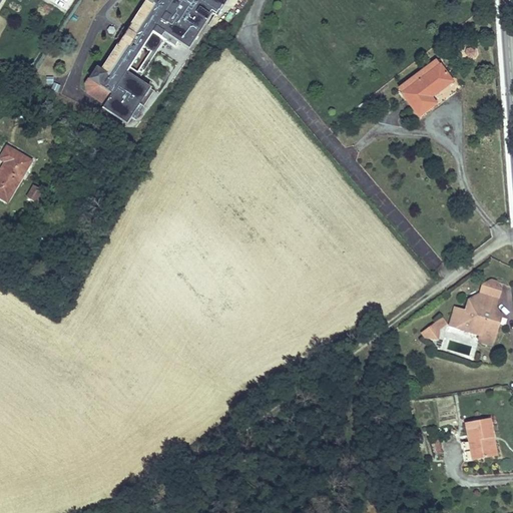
[(102,108),(126,123),(139,104),(144,106),(154,91),(138,81),(164,40),(175,47),(178,42),(188,48),(211,13),(216,16),(226,0),(144,0),(146,1),(127,29),(120,41),(101,70),(97,67),(85,84),(87,93),(104,104),(102,108)]
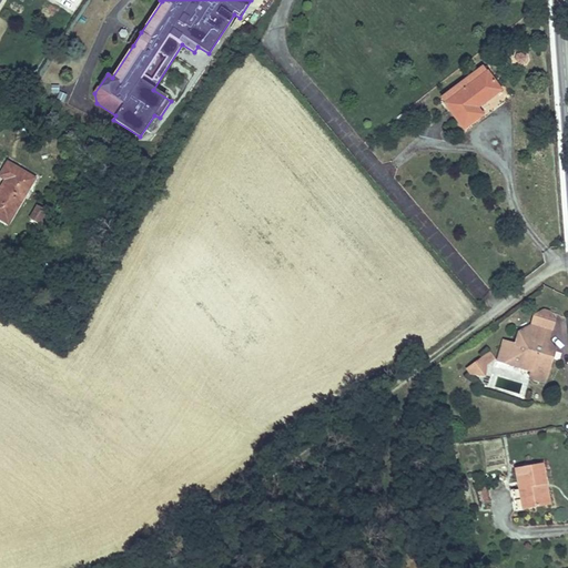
[(128,42),(133,46),(141,32),(137,29),(128,42)]
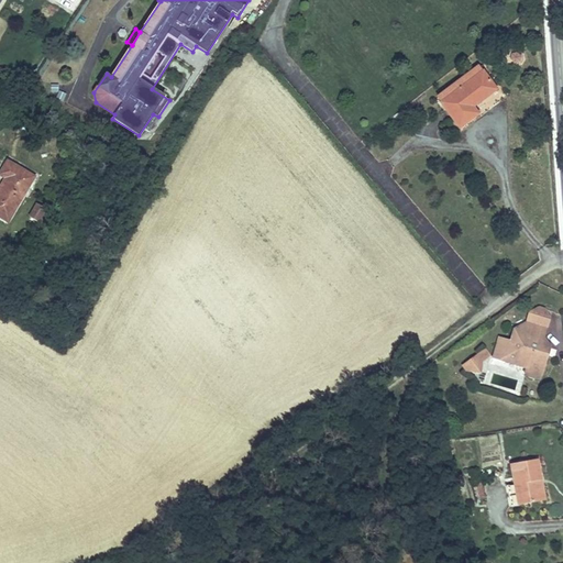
[(438,98),(441,102),(483,72),(479,67),(438,98)]
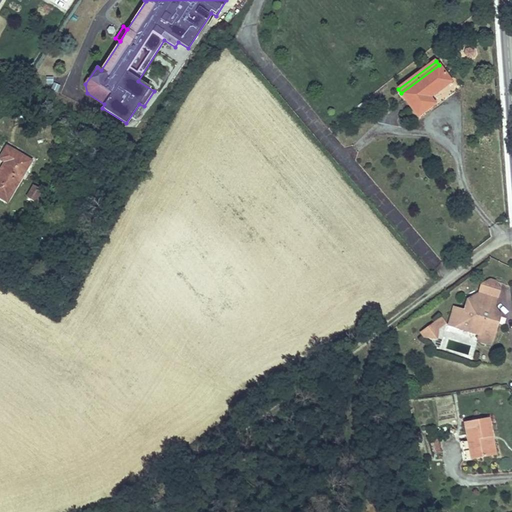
[(401,93),(417,116),(435,103),(430,97),(451,81),(439,65),(401,93)]
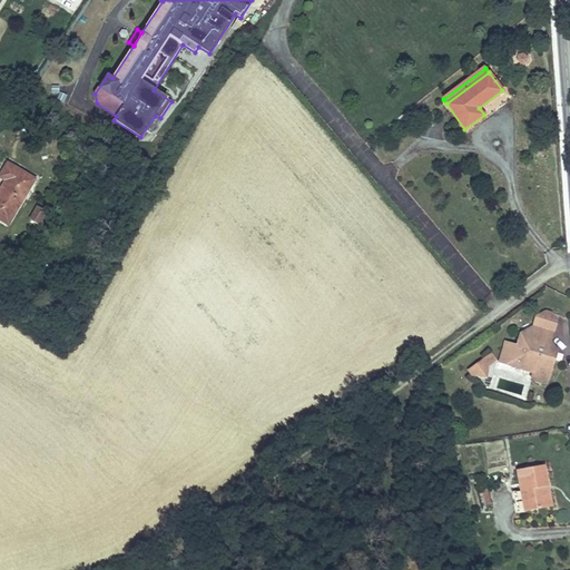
[(0,189),(0,219),(8,224),(35,179),(8,164),(0,175),(0,176),(6,180),(0,189)]
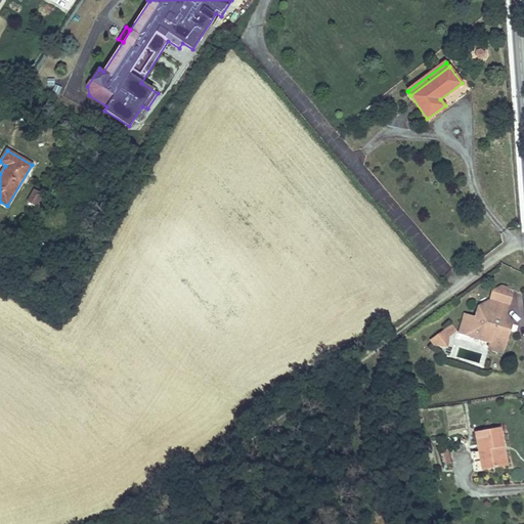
[(28,202),(36,207),(43,194),(35,189),(28,202)]
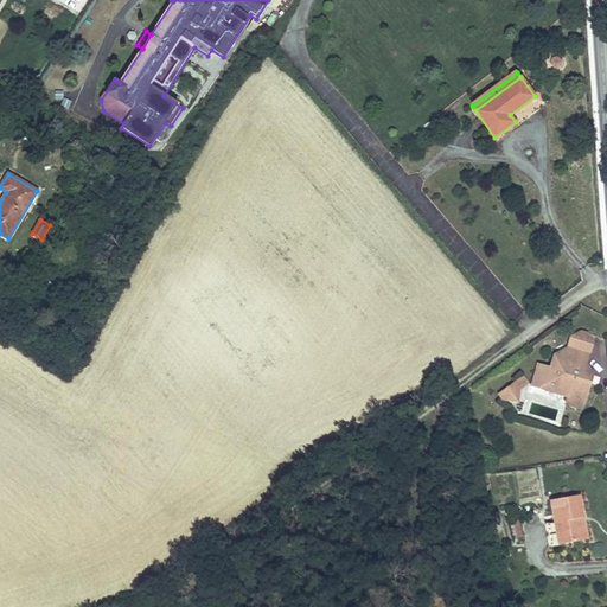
[(570,338),(594,345),(587,333),(581,332),(570,338)]
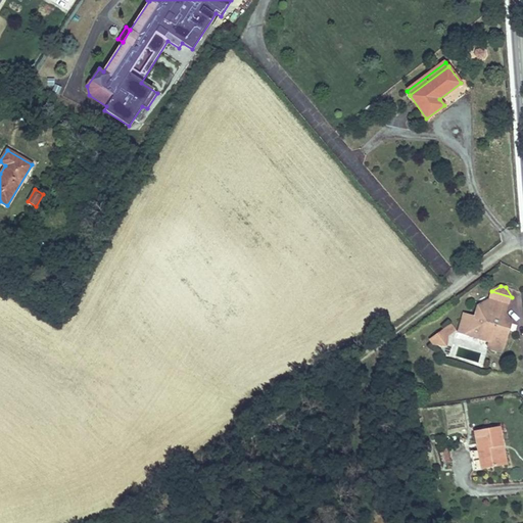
[(488,300),(509,306),(512,297),(491,291),(488,300)]
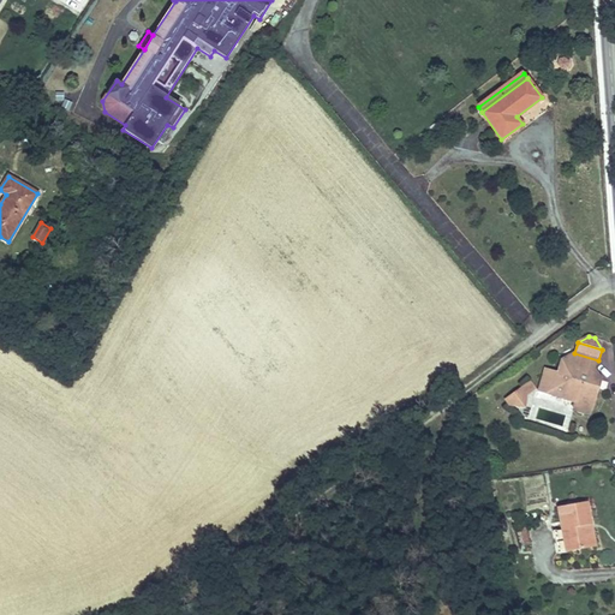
[(545,369),(539,390),(574,401),(572,407),(577,412),(585,415),(591,413),(599,388),(596,387),(598,378),(591,376),(592,371),(595,371),(598,360),(574,353),(562,359),(561,363),(565,364),(561,374),(545,369)]
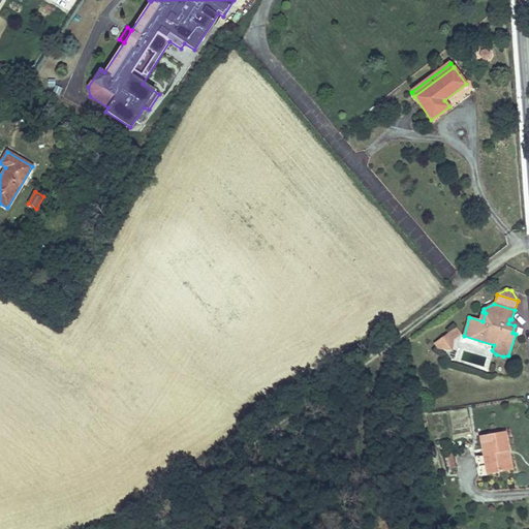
[(512,333),(516,334),(518,327),(514,319),(511,319),(509,319),(508,323),(515,325),(512,333)]
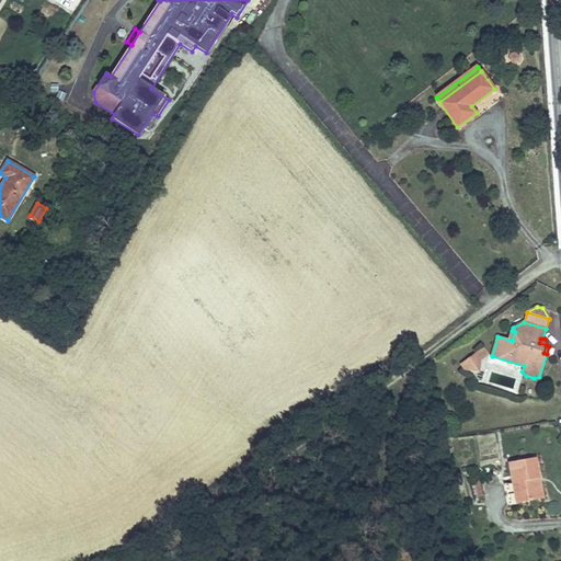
[(483,348),(473,356),(480,357),(480,361),(488,355),(483,348)]
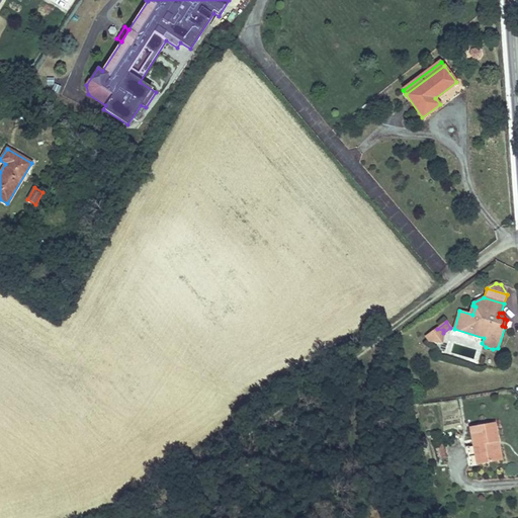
[(426,337),(429,340),(437,342),(442,338),(443,333),(443,330),(437,329),(426,337)]
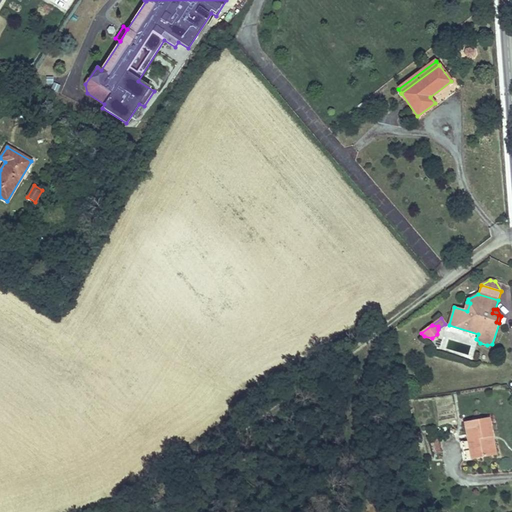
[(468,440),(471,459),(490,456),(487,437),(492,436),(488,418),(464,422),(468,440)]
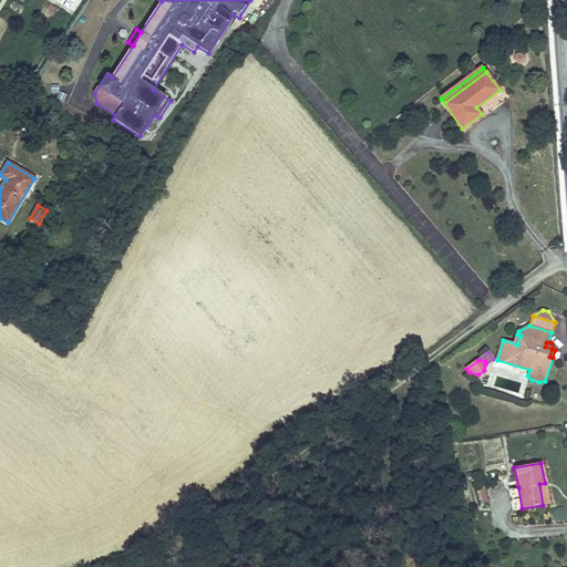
[(539,484),(543,505),(548,504),(545,483),(539,484)]
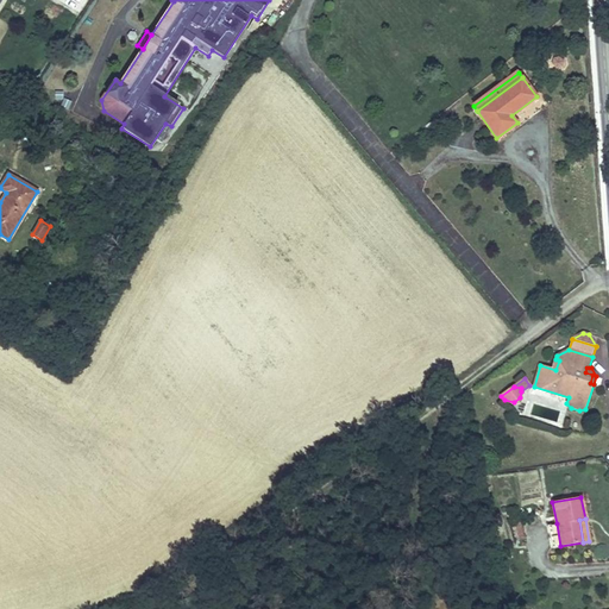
[(548,526),(553,548),(560,546),(557,523),(548,526)]
